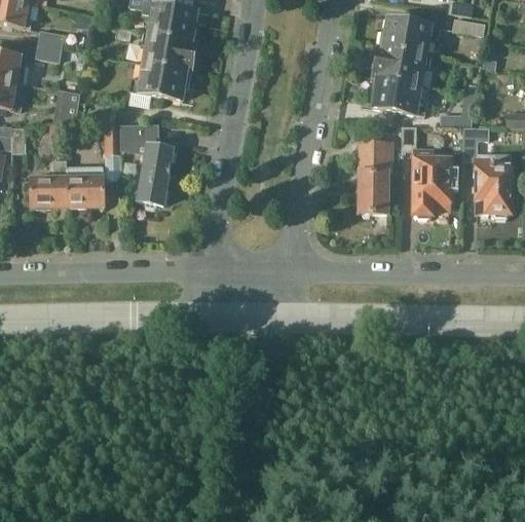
[(0,24),(29,29),(31,19),(29,19),(31,5),(33,5),(33,4),(11,0),(0,0),(0,24)]
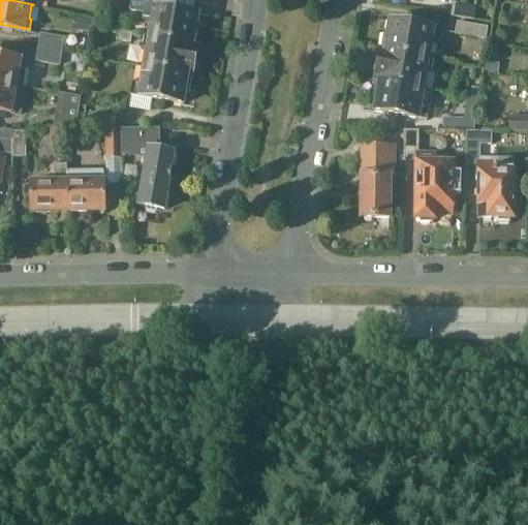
[(129,0),(128,6),(142,8),(144,8),(145,1),(146,1),(146,0),(129,0)]
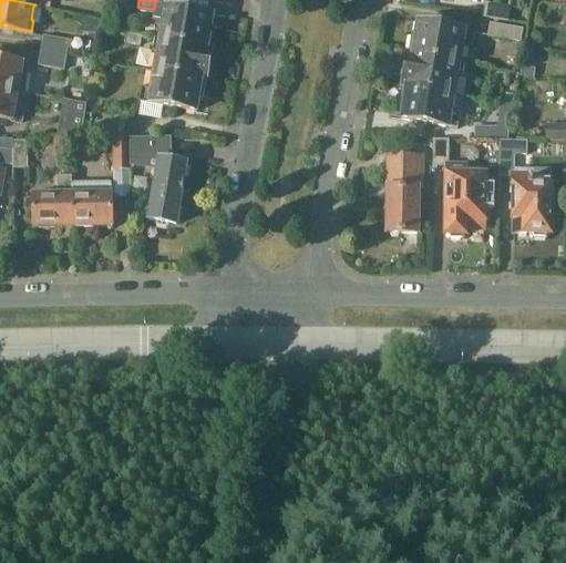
[(483,0),(480,13),(506,18),(508,3),(490,0),(483,0)]
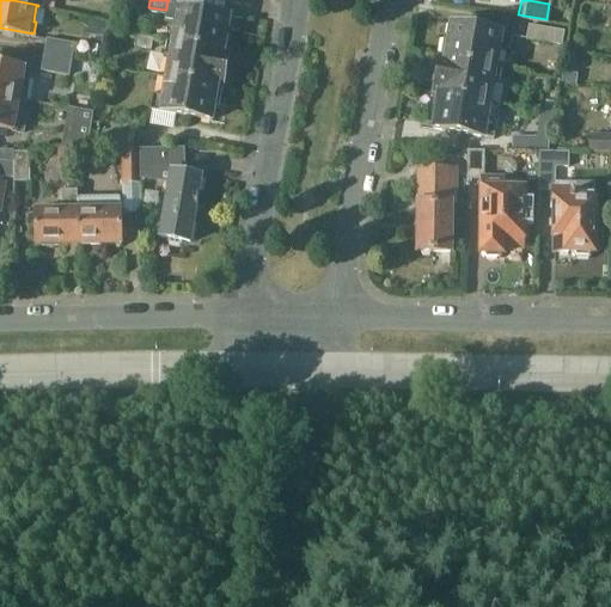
[(166,10),(165,18),(176,20),(172,38),(226,47),(230,29),(225,29),(227,12),(196,6),(169,1),(167,1),(166,10)]
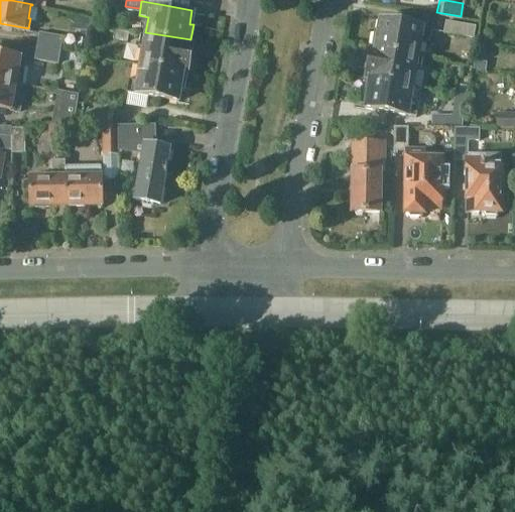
[(71,14),(69,26),(88,28),(90,17),(71,14)]
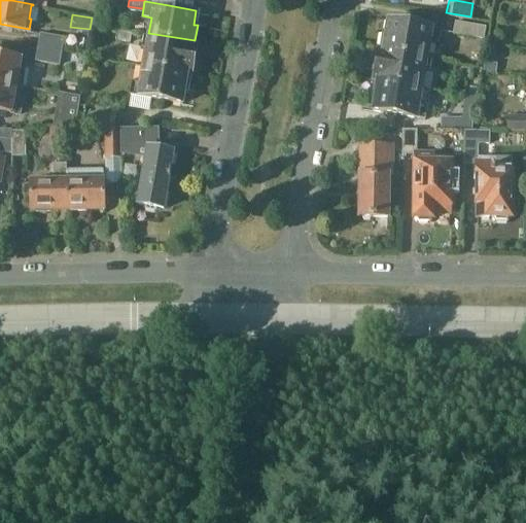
[(381,30),(378,46),(425,56),(425,55),(428,39),(437,41),(440,27),(387,18),(384,31),(381,30)]
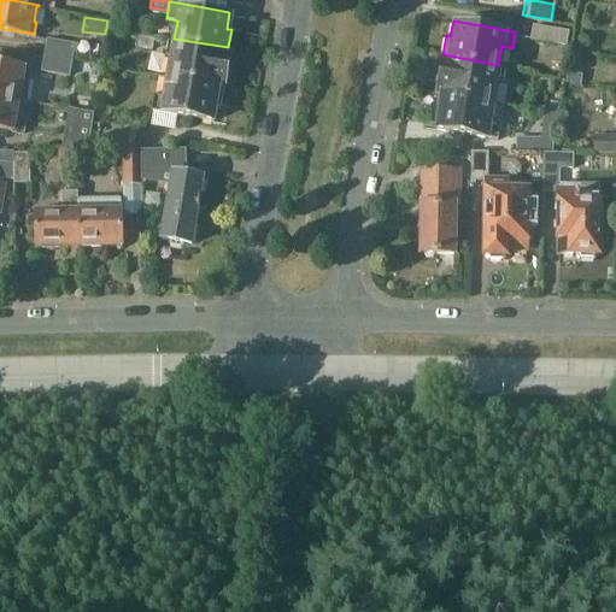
[(533,22),(529,37),(565,42),(568,28),(533,22)]
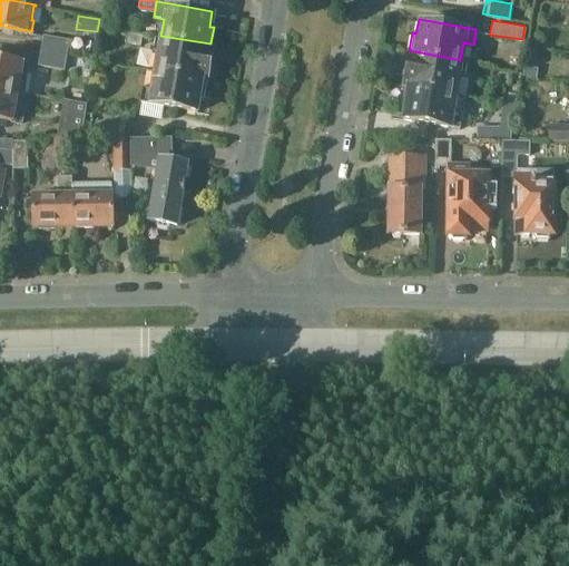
[(128,30),(127,39),(139,41),(141,32),(128,30)]
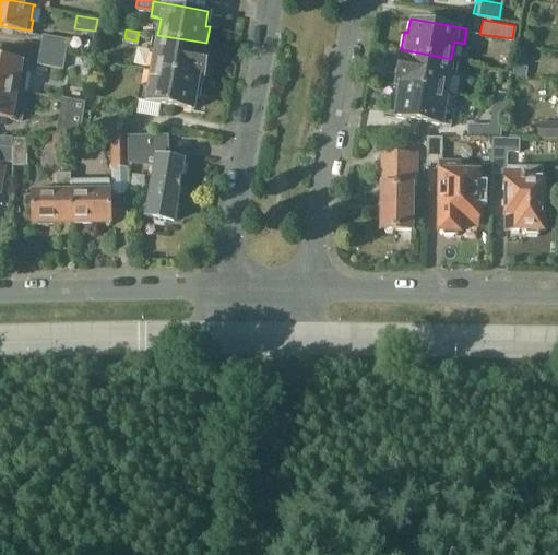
[(40,32),(38,47),(64,51),(67,36),(40,32)]
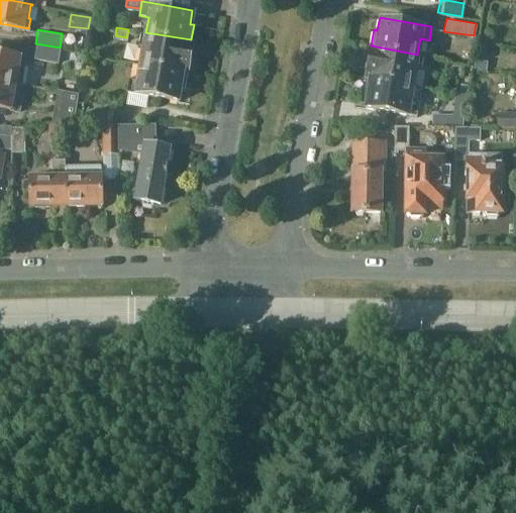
[(140,31),(138,44),(142,44),(139,64),(186,71),(187,71),(188,69),(191,67),(192,58),(190,55),(192,40),(191,40),(191,39),(145,32),(140,31)]
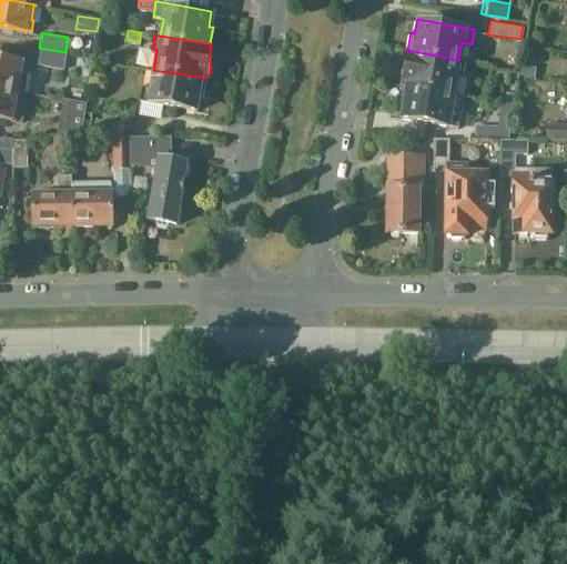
[(39,48),(37,62),(62,67),(66,52),(39,48)]
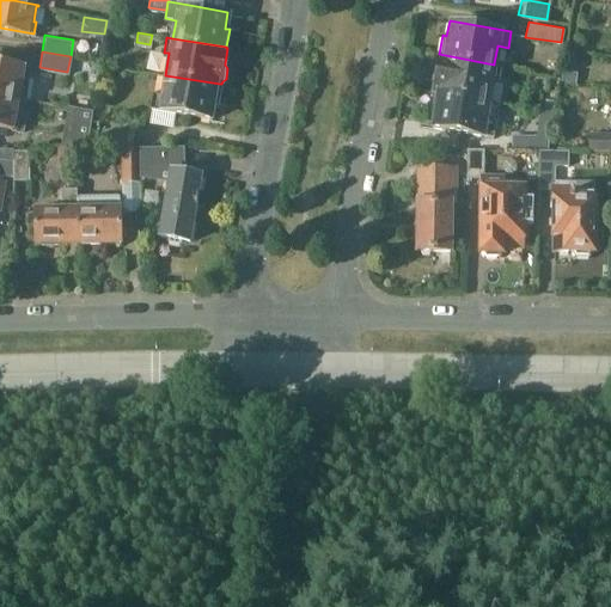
[(432,73),(429,83),(432,87),(432,89),(489,98),(493,81),(496,81),(500,65),(494,63),(494,65),(439,54),(438,54),(434,71),(432,73)]
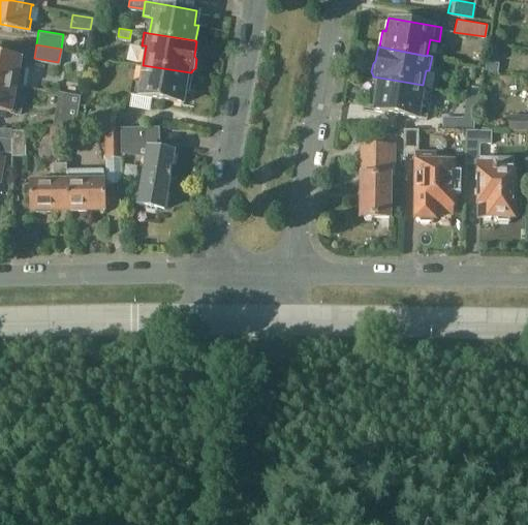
[(0,80),(21,84),(23,72),(26,56),(0,51),(0,80)]
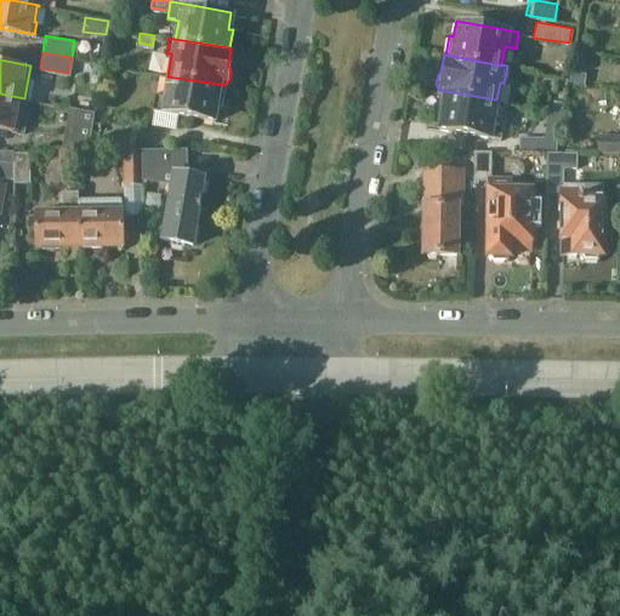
[(159,93),(155,109),(214,119),(216,103),(220,103),(223,85),(168,77),(164,93),(159,93)]
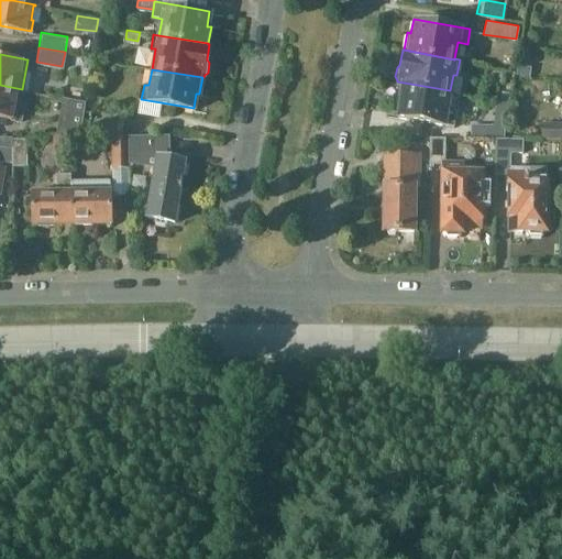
[(398,83),(395,99),(399,100),(397,114),(453,124),(459,92),(450,90),(397,81),(397,83),(398,83)]
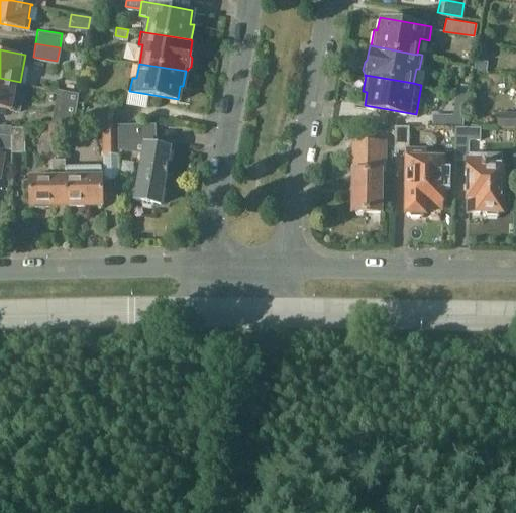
[(0,106),(17,110),(20,92),(18,92),(19,85),(20,82),(0,78),(0,106)]
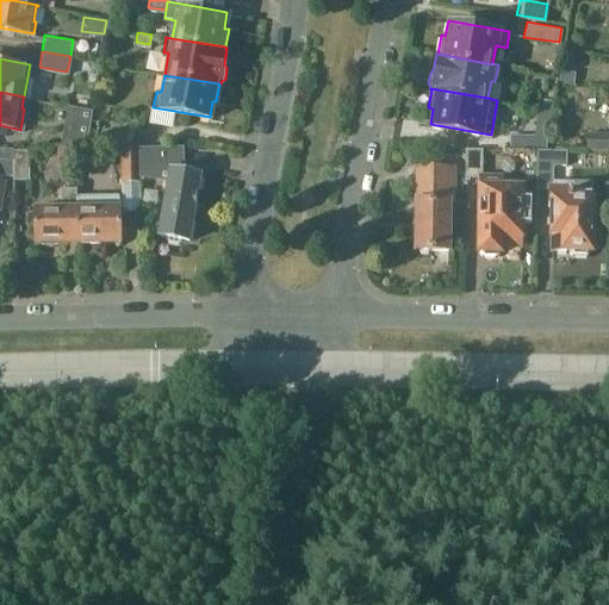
[(67,104),(60,144),(86,145),(92,108),(67,104)]
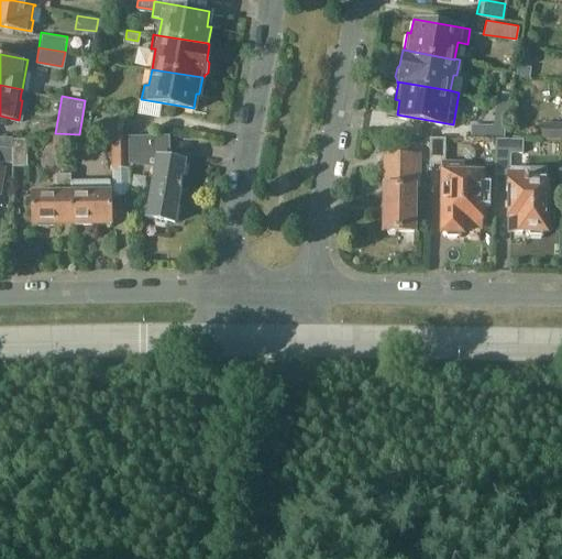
[(121,120),(88,120),(88,133),(121,133),(121,120)]
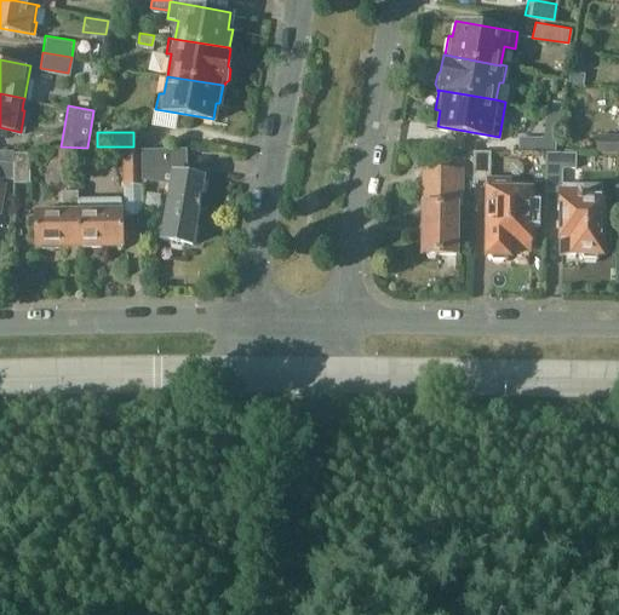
[(595,147),(595,150),(618,149),(618,132),(595,133),(595,134),(595,147)]
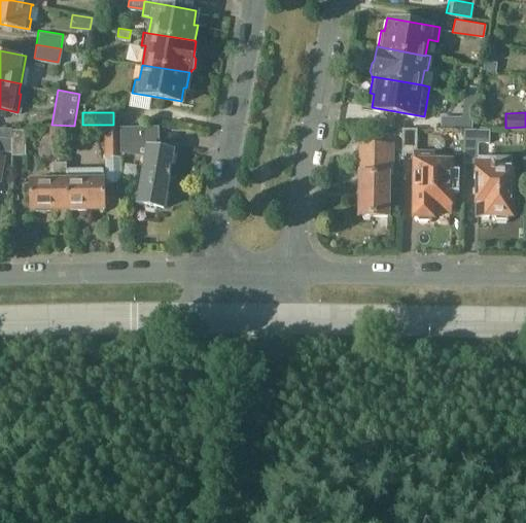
[(440,114),(440,127),(462,128),(462,127),(471,127),(471,115),(440,114)]
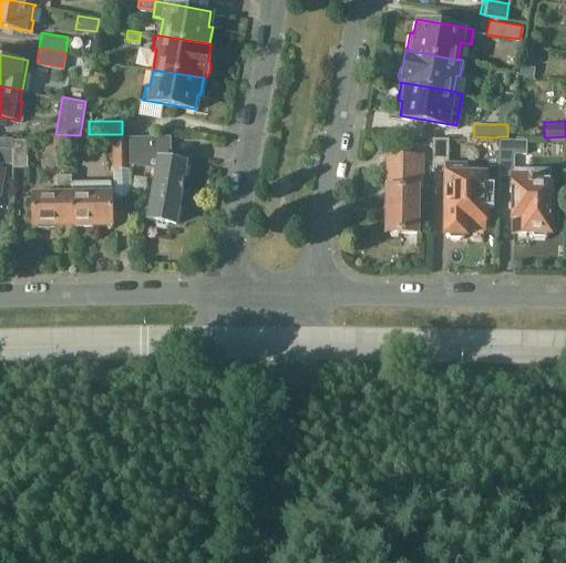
[(127,135),(113,135),(114,163),(129,163),(129,157),(129,156),(127,135)]
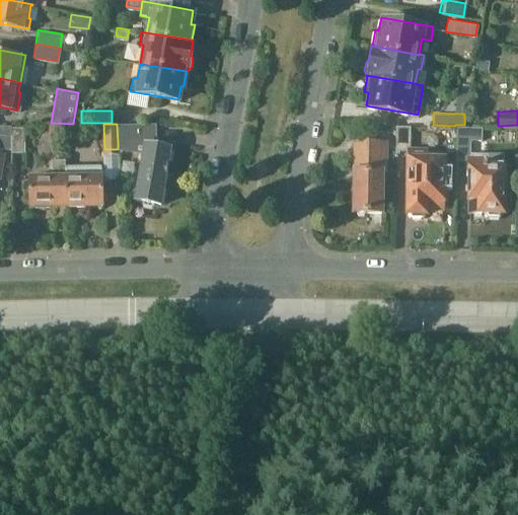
[(137,124),(117,124),(118,143),(122,144),(143,147),(140,163),(134,199),(160,203),(170,146),(156,144),(156,138),(156,124),(137,124)]
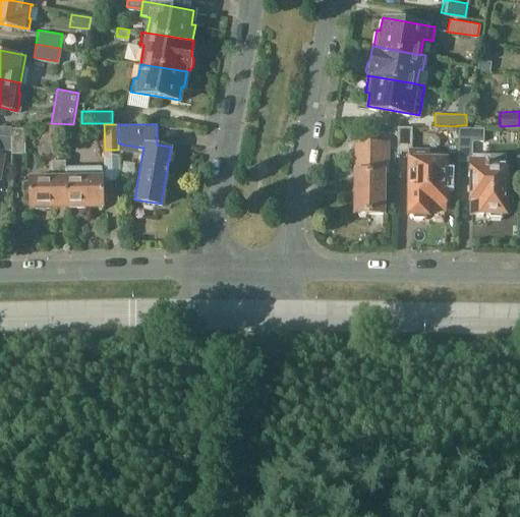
[(65,125),(49,125),(49,134),(65,134),(65,125)]
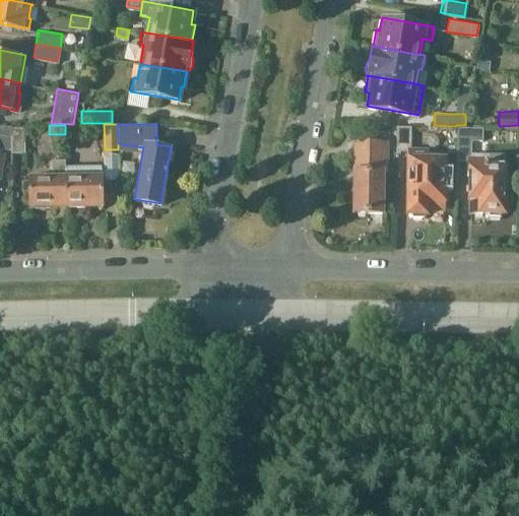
[(396,125),(396,148),(409,148),(409,147),(409,125),(396,125)]
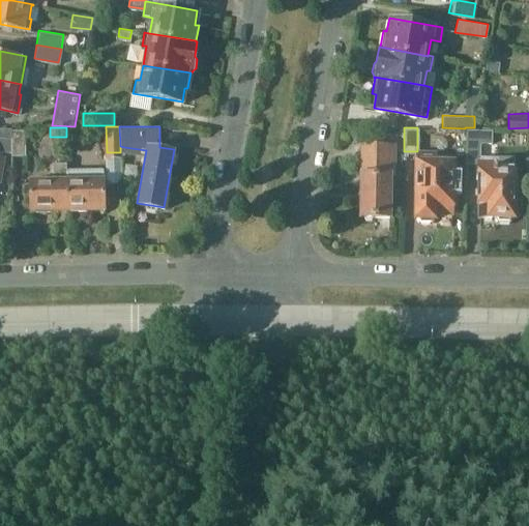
[(465,128),(465,163),(477,163),(477,201),(478,201),(478,215),(495,215),(498,220),(508,220),(510,215),(512,216),(512,164),(495,164),(495,154),(478,154),(478,142),(480,141),(489,141),(490,128),(474,127),(465,127),(465,128)]
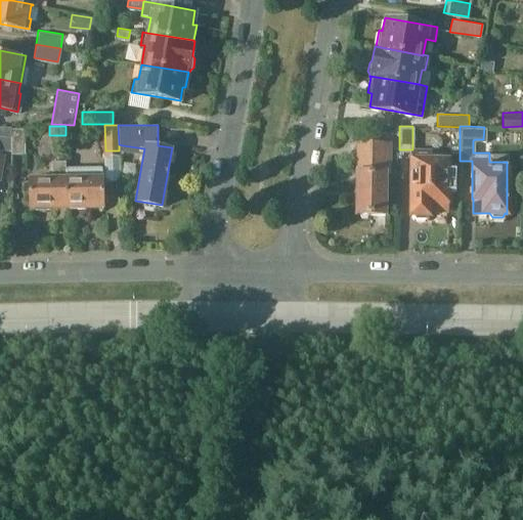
[(10,127),(10,136),(10,149),(10,153),(24,153),(24,127),(10,127)]
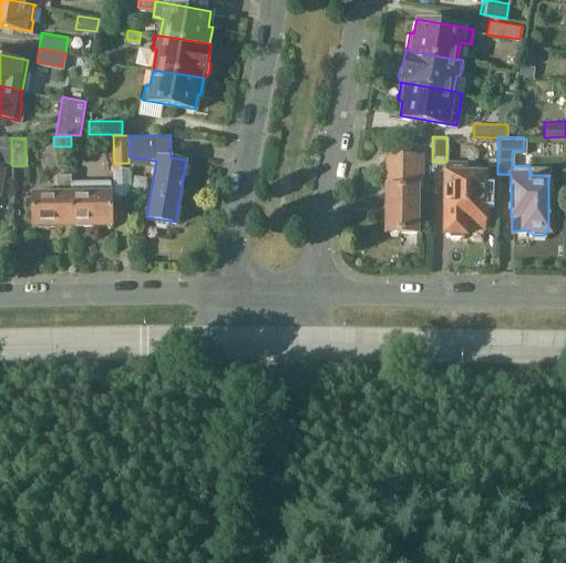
[(0,161),(11,162),(11,147),(0,145),(0,161)]
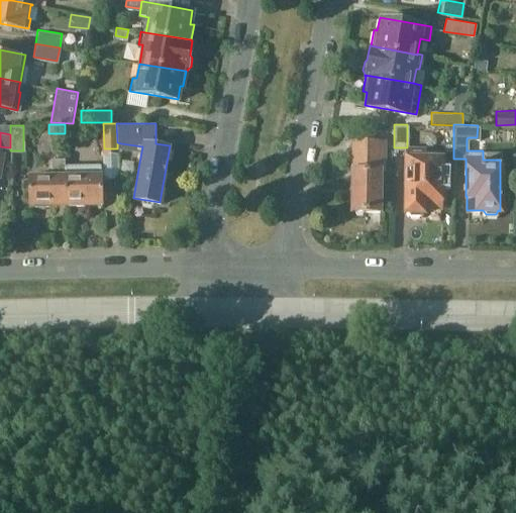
[(351,138),(350,211),(353,211),(355,213),(362,213),(363,211),(380,211),(381,139),(351,138)]
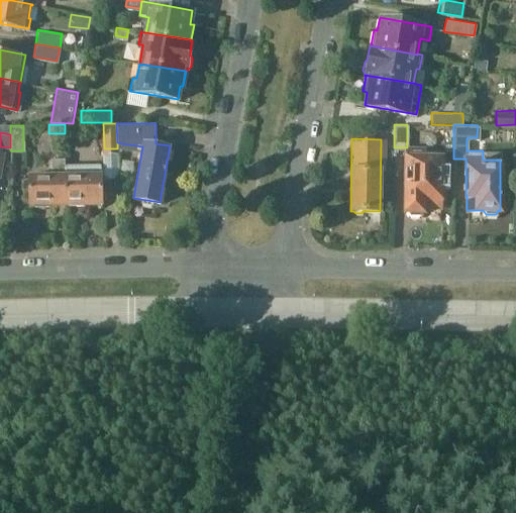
[(407,147),(406,211),(408,211),(410,214),(418,214),(420,211),(423,211),(423,205),(440,205),(441,157),(424,157),(424,144),(414,144),(414,146),(407,146),(407,147)]
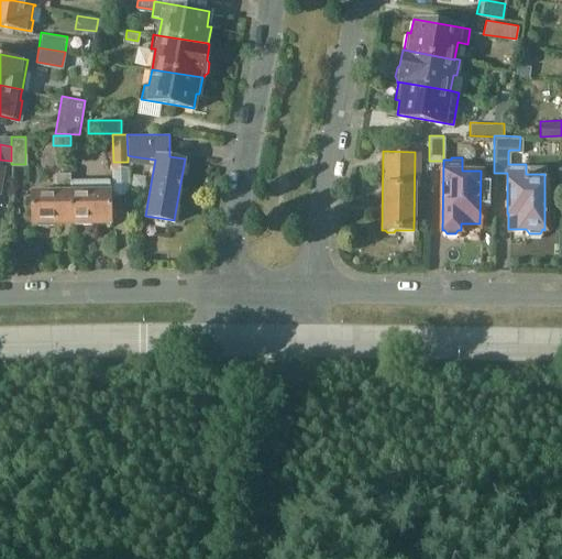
[(56,189),(30,190),(31,223),(70,222),(70,178),(70,172),(56,172),(56,174),(52,174),(52,185),(56,185),(56,189)]
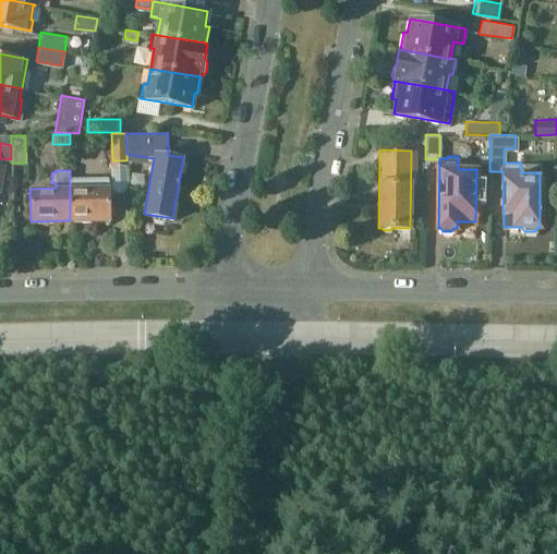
[(108,176),(70,177),(70,220),(109,220),(109,218),(111,217),(111,206),(108,205),(108,187),(108,176)]
